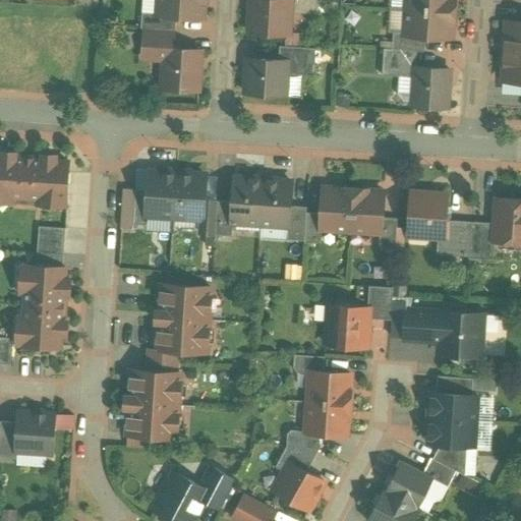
[(159,0),(158,14),(158,16),(177,17),(204,19),(205,0),(159,0)]
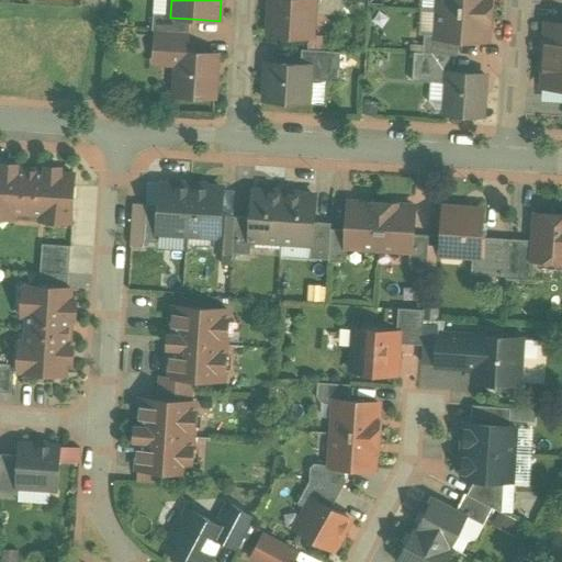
[(305,0),(298,0),(271,0),(269,35),(283,36),(285,38),(295,38),(298,36),(304,37),(312,37),(314,14),(314,1),(305,0)]
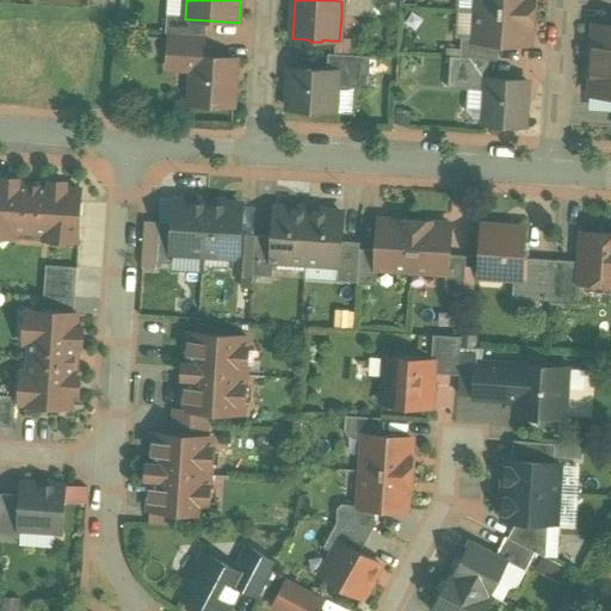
[(374,0),(332,0),(341,1),(341,16),(374,17),(374,0)]
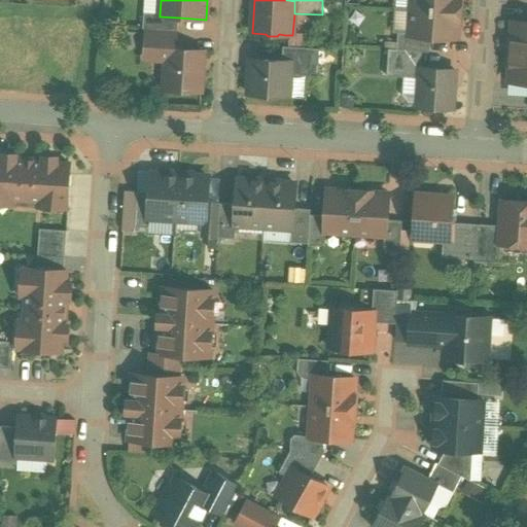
[(412,0),(412,8),(460,12),(460,4),(459,4),(459,0),(412,0)]
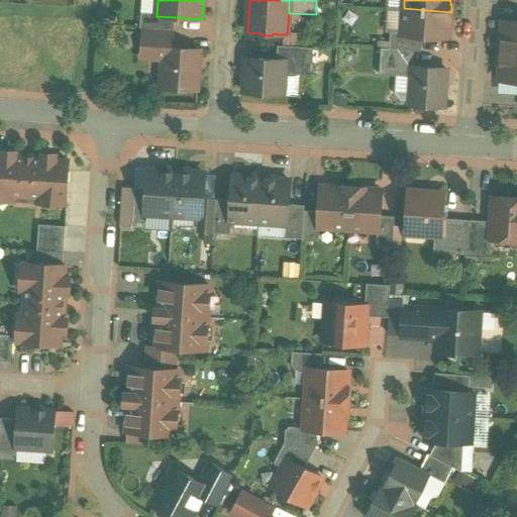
[(451,12),(404,8),(402,33),(402,35),(422,36),(448,38),(449,19),(451,19),(451,12)]
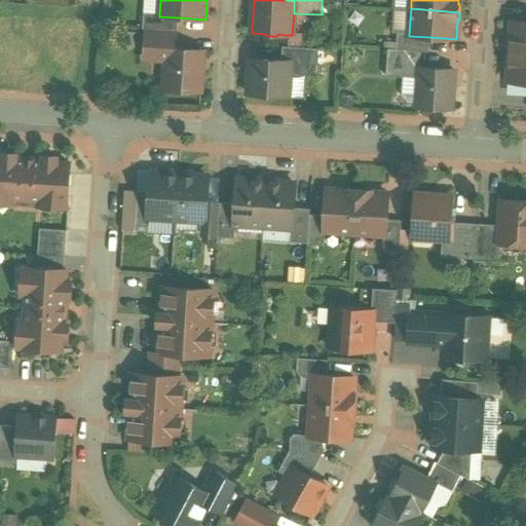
[(179,17),(159,16),(159,14),(144,13),(143,30),(147,30),(176,32),(178,32),(179,17)]
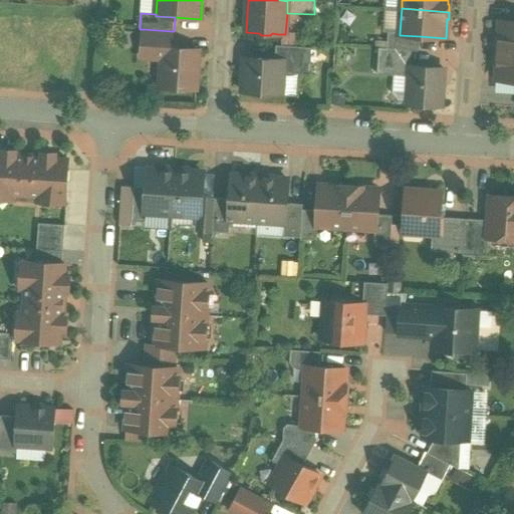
[(513,22),(500,22),(499,43),(497,43),(496,51),(513,51),(513,22)]
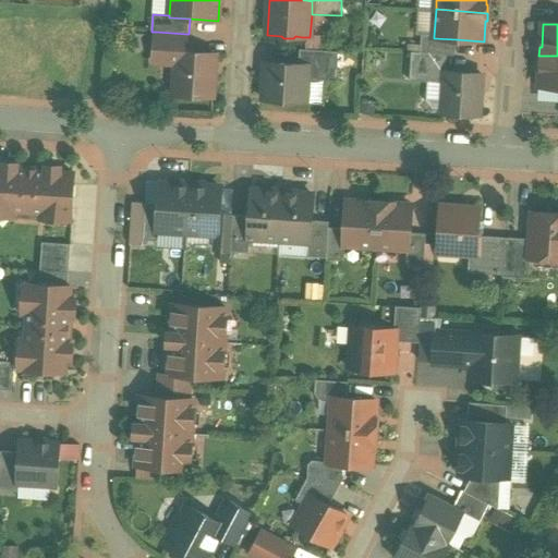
[(186,34),(156,32),(154,62),(177,63),(178,52),(185,53),(186,34)]
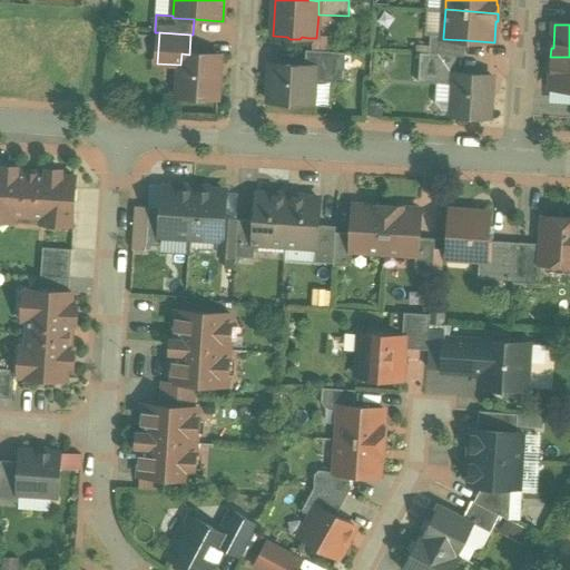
[(443,37),(430,36),(429,55),(451,57),(464,57),(465,40),(443,39),(443,37)]
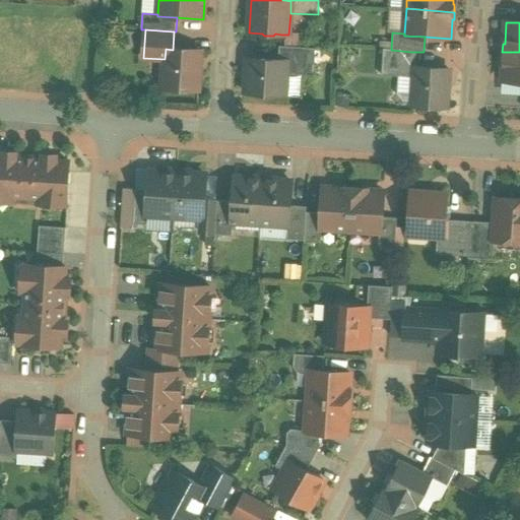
[(316,49),(279,47),(278,61),(286,62),(285,74),(314,76),(316,49)]
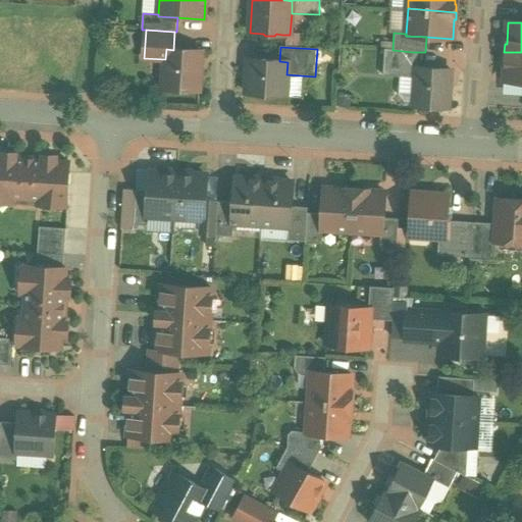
[(173,50),(166,49),(165,59),(163,89),(199,91),(202,52),(173,50)]
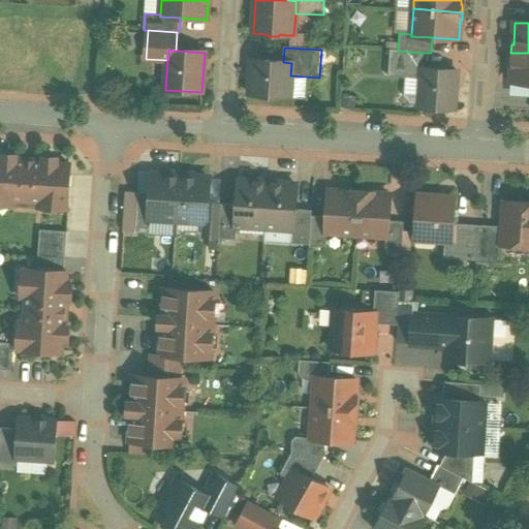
[(398,51),(390,51),(389,78),(405,79),(406,68),(417,69),(418,53),(398,51)]
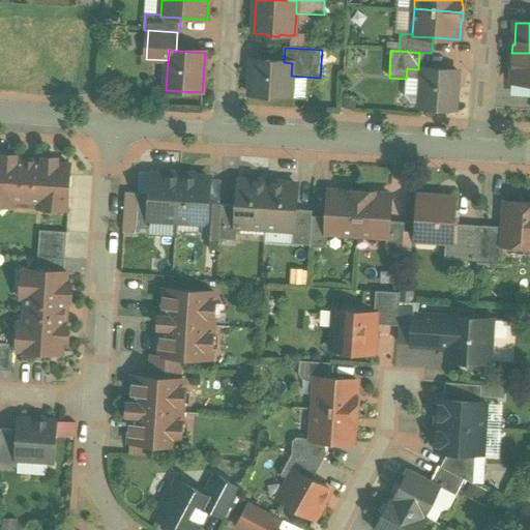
[(529,53),(511,53),(511,60),(513,60),(511,83),(529,83),(529,53)]
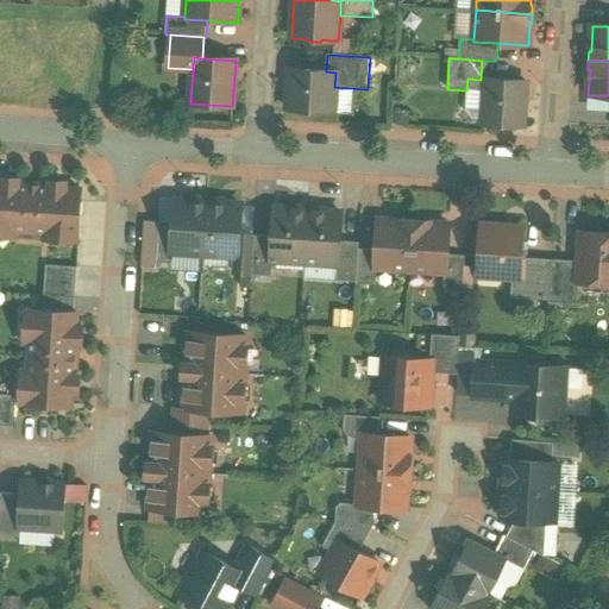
[(326,71),(289,69),(287,108),(302,110),(305,112),(315,113),(318,111),(333,112),(334,87),(336,73),(326,71)]
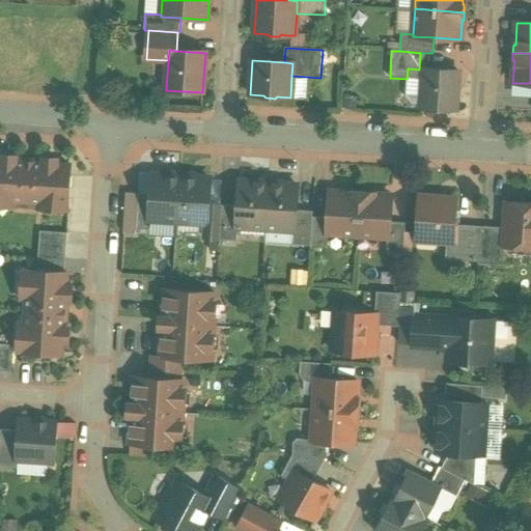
[(458,72),(424,70),(421,108),(437,109),(439,111),(449,112),(451,110),(455,110),(458,72)]
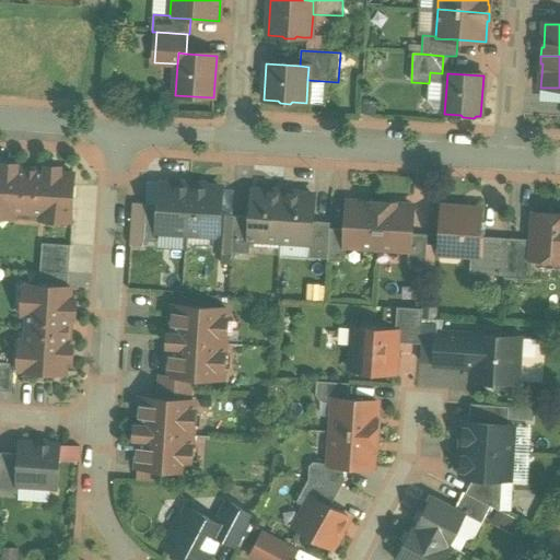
[(37,170),(25,170),(25,172),(18,171),(18,165),(2,164),(2,170),(0,170),(0,217),(15,218),(15,212),(42,214),(42,220),(56,221),(57,216),(71,216),(74,174),(60,174),(61,168),(46,167),(46,173),(37,172),(37,170)]
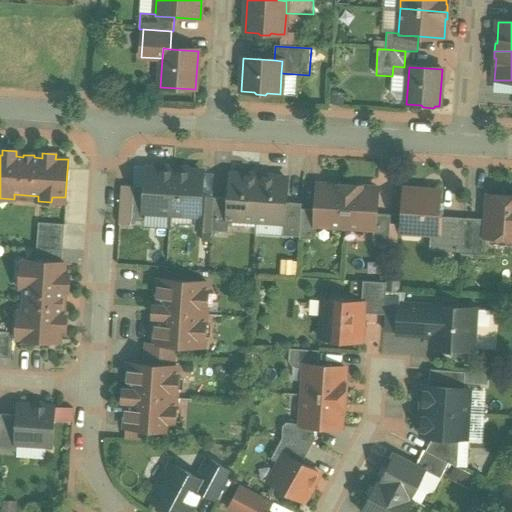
[(166,171),(147,170),(146,188),(144,212),(145,212),(172,213),(175,169),(166,169),(166,171)]
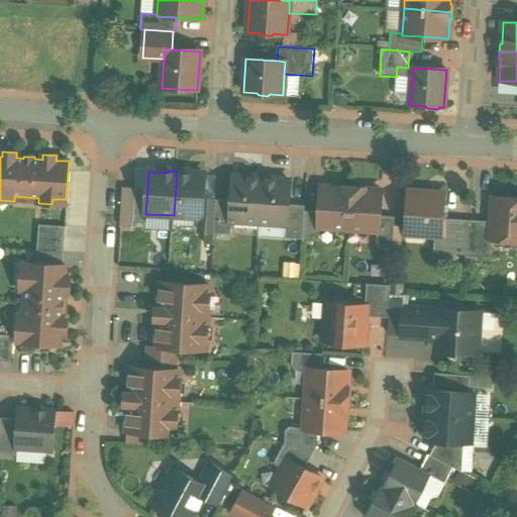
[(205,175),(186,174),(186,172),(177,171),(174,215),(201,217),(202,217),(203,199),(205,175)]
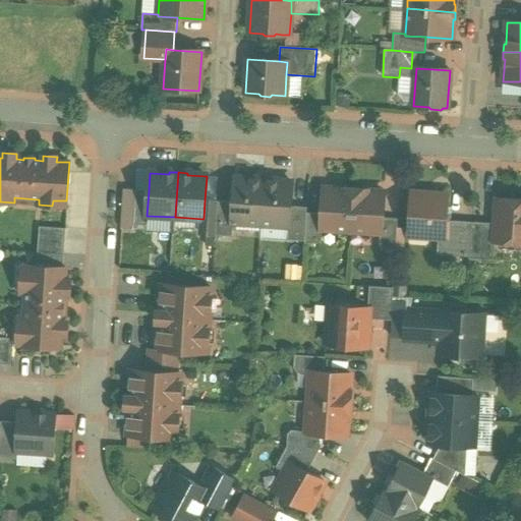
[(254,180),(235,179),(233,203),(232,222),(233,223),(261,224),(264,178),(254,177),(254,180)]
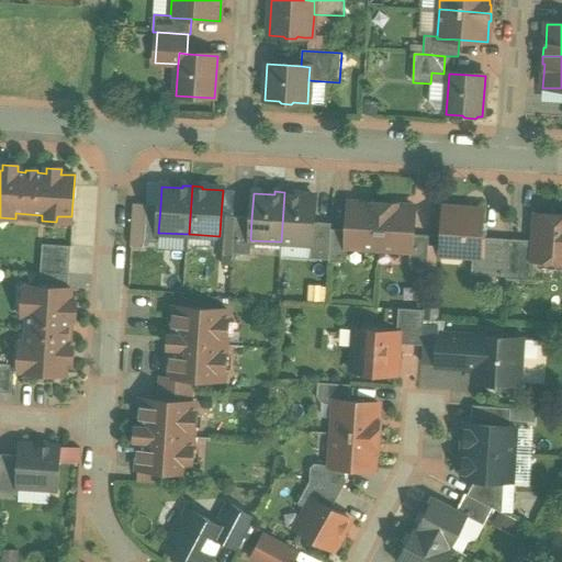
[(315,197),(294,195),(294,192),(284,192),(281,242),(311,244),(312,244),(314,223),(315,197)]
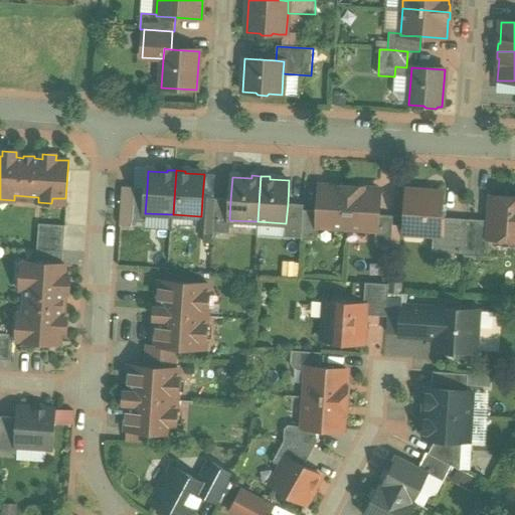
[(342,188),(320,187),(318,211),(317,224),(319,224),(319,227),(347,229),(350,187),(342,187),(342,188)]
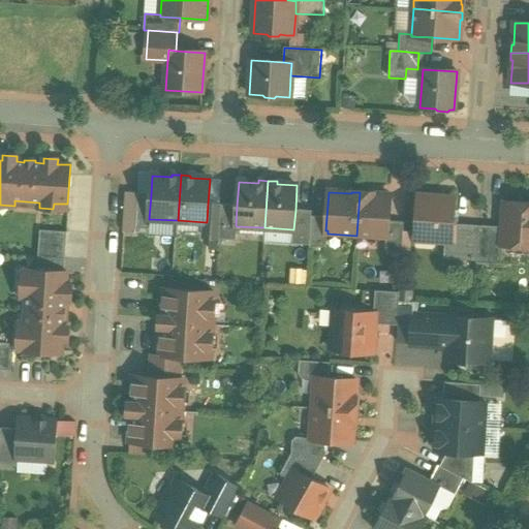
[(391,196),(367,194),(367,193),(360,192),(356,236),(386,238),(386,234),(387,235),(389,221),(391,196)]
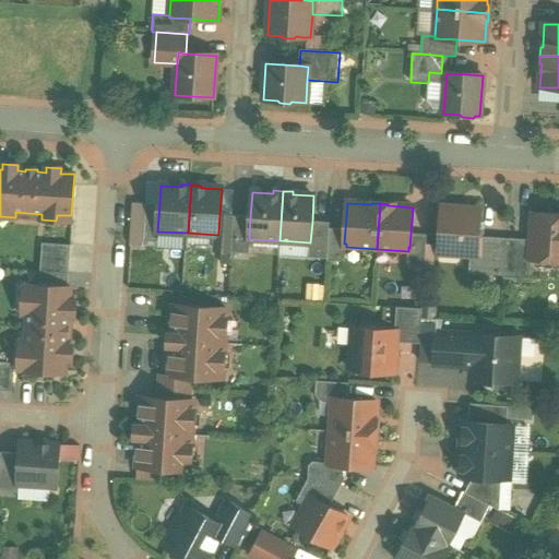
[(159,205),(146,204),(143,241),(157,242),(158,232),(157,232),(159,205)]
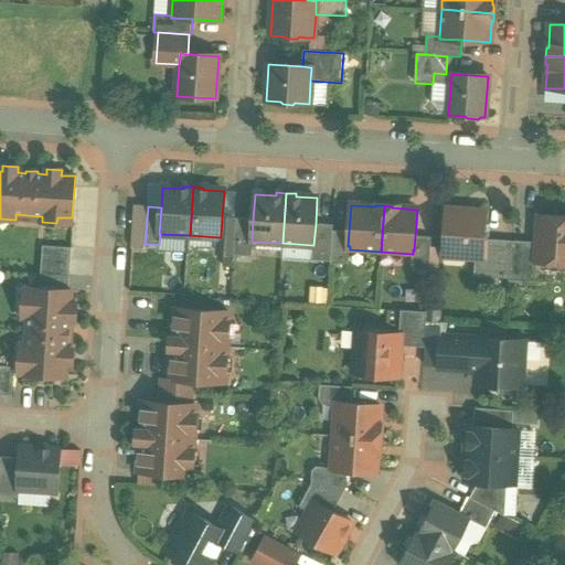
[(484,212),(447,210),(444,248),(466,251),(467,253),(468,255),(469,256),(471,257),(476,257),(475,276),(490,277),(493,240),(487,240),(483,236),(484,212)]
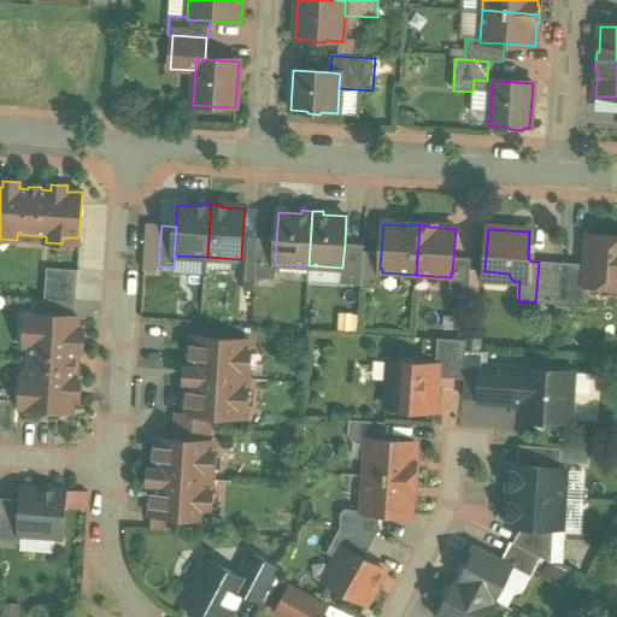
[(616,238),(588,235),(586,265),(585,286),(586,286),(616,288),(616,238)]
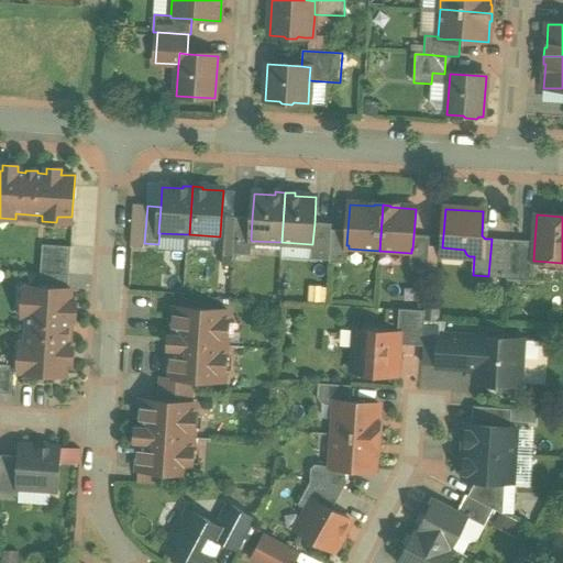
[(234,218),(221,217),(220,236),(219,236),(218,253),(232,254),(234,218)]
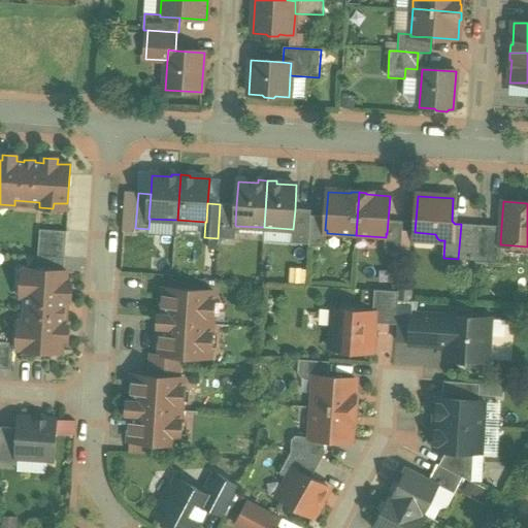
[(236,205),(220,204),(218,238),(235,239),(236,226),(235,225),(236,205)]
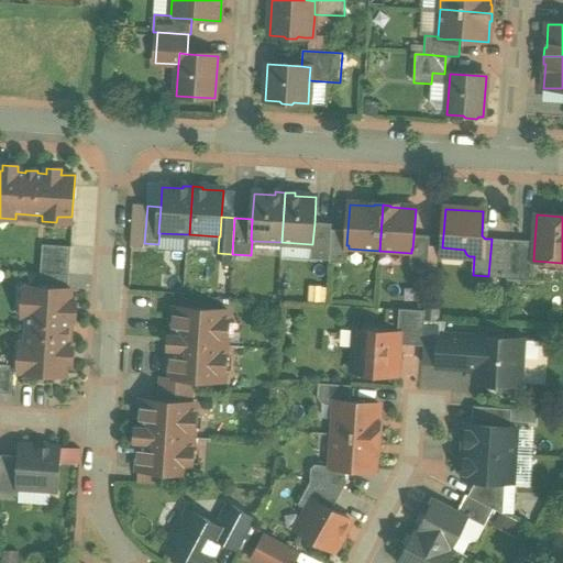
[(332,224),(315,223),(312,244),(311,244),(310,260),(330,261),(332,230),(332,224)]
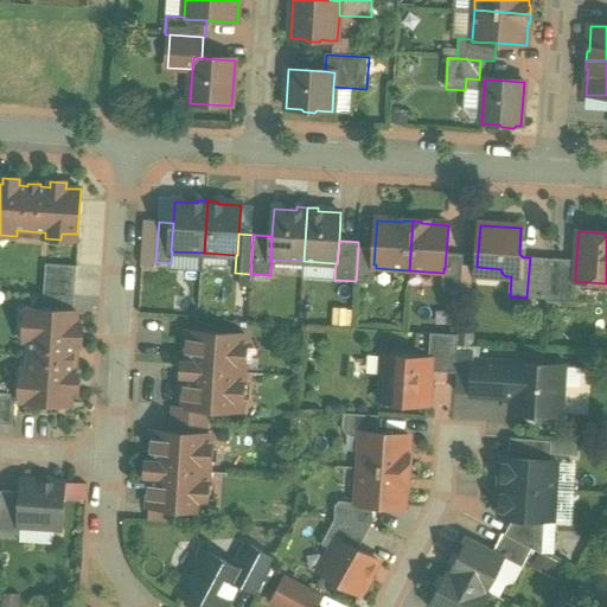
[(375,249),(358,248),(356,281),(356,283),(370,285),(375,280),(376,268),(376,264),(374,264),(375,249)]
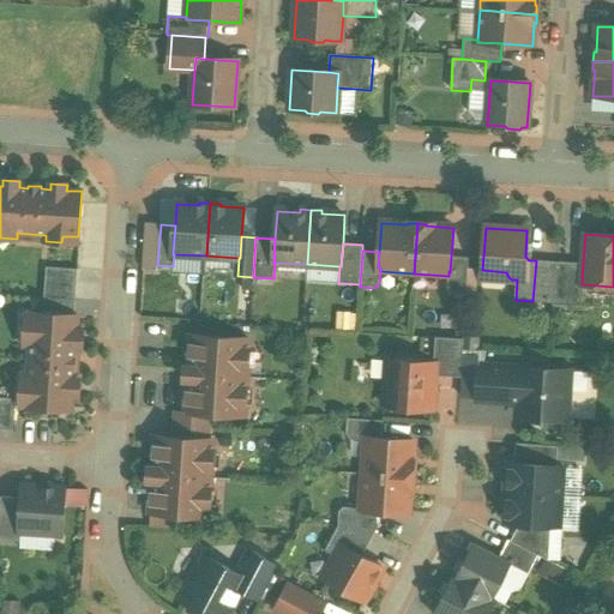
[(469,258),(451,257),(450,272),(449,271),(449,276),(447,288),(452,293),(467,294),(469,258)]
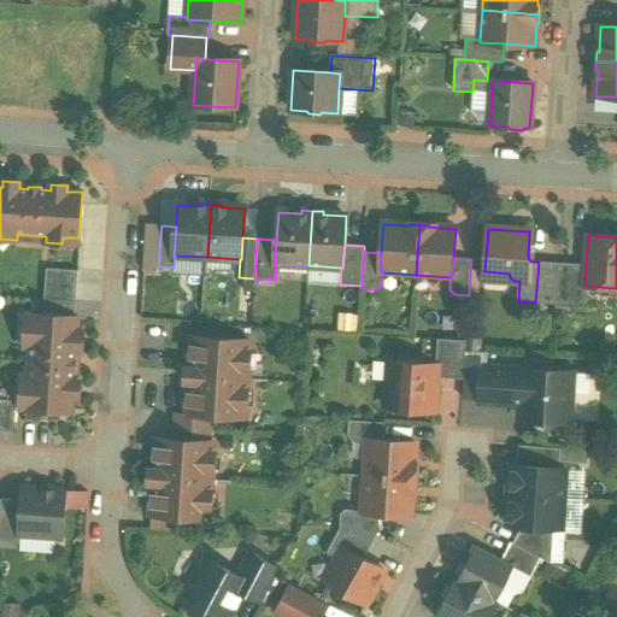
[(559,264),(539,262),(535,303),(556,305),(557,305),(559,264)]
